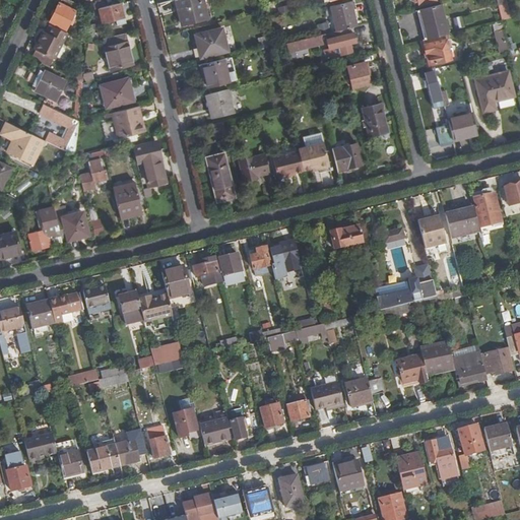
[(182,0),(177,1),(177,2),(183,26),(208,19),(203,1),(208,0),(182,0)]
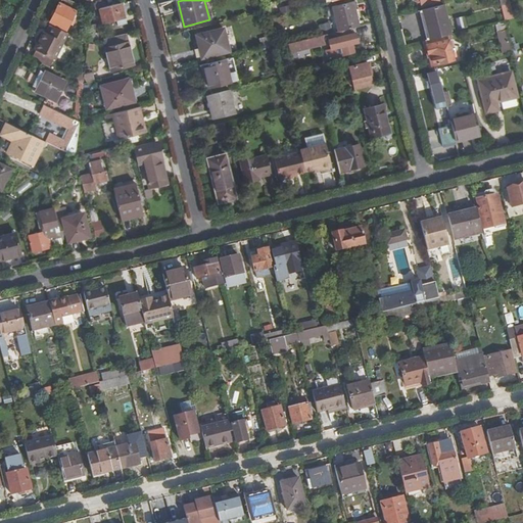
[(516,18),(511,0),(501,0),(503,6),(504,11),(506,21),(512,19),(516,18)]
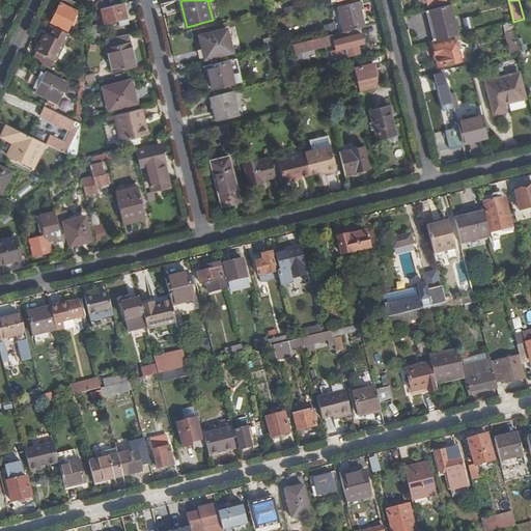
[(73,21),(79,8),(62,1),(60,6),(59,6),(51,25),(67,32),(70,26),(74,28),(76,22),(73,21)]
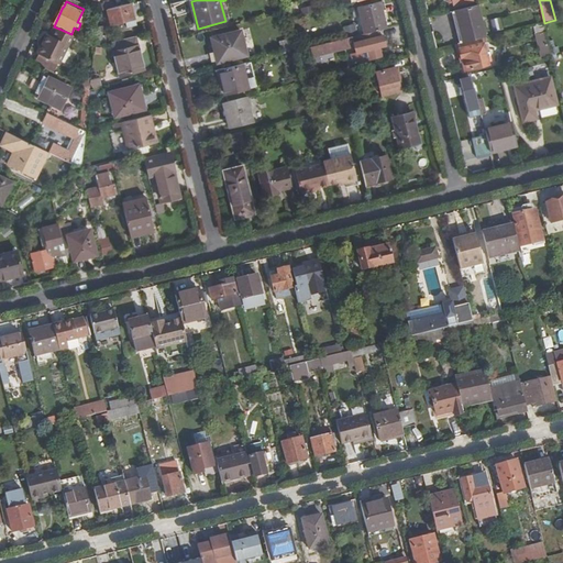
[(117,11),(131,8),(129,1),(114,4),(117,11)]
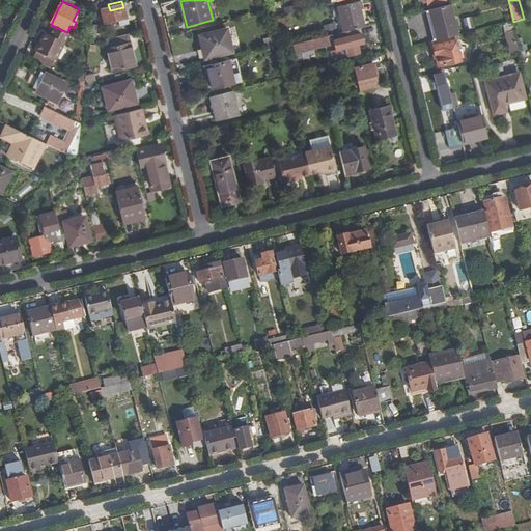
[(356,28),(366,26),(360,2),(338,7),(344,31),(356,28)]
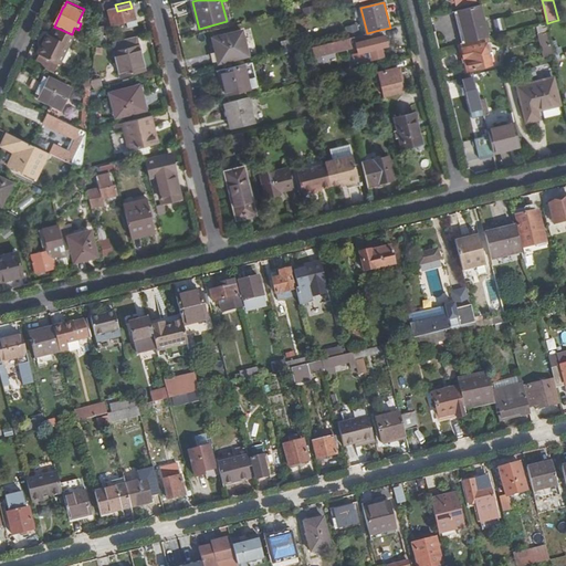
[(485,3),(462,9),(471,42),(490,38),(493,37),(485,3)]
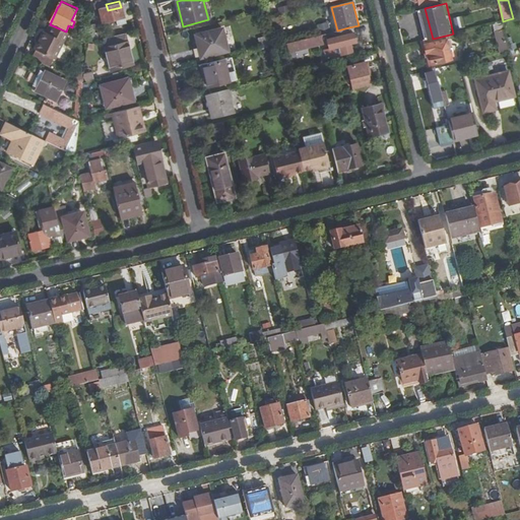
[(294,9),(293,4),(279,7),(280,13),(294,9)]
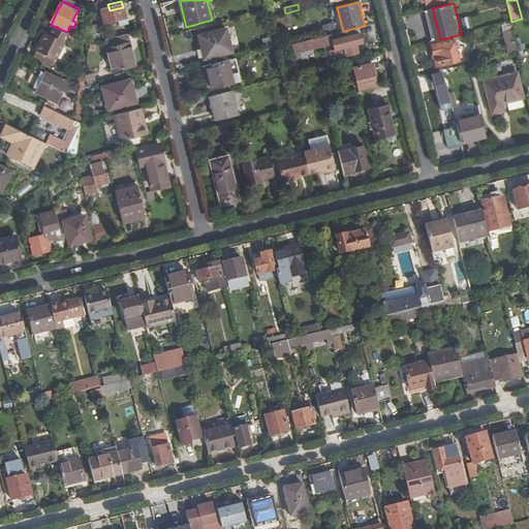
[(128,24),(124,6),(123,7),(110,10),(100,12),(104,30),(128,24)]
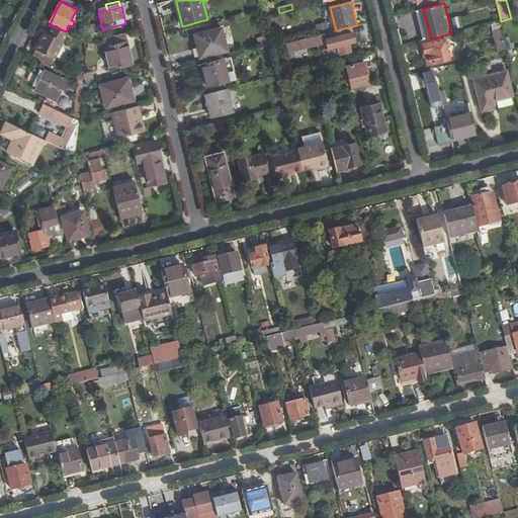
[(423,8),(420,10),(428,39),(431,38),(423,8)]
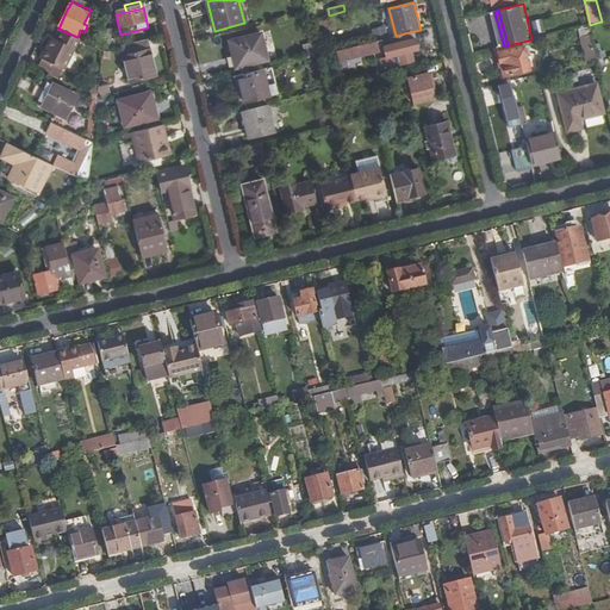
[(534,19),(536,32),(547,30),(543,17),(534,19)]
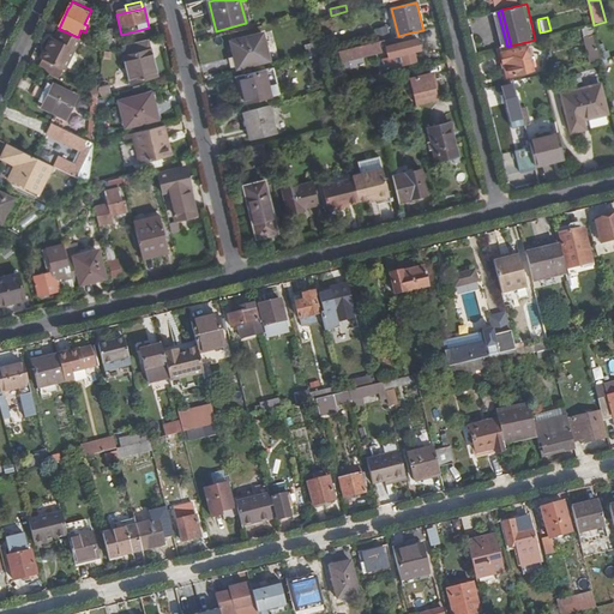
[(392,37),(390,25),(377,29),(380,41),(381,41),(386,40),(392,37)]
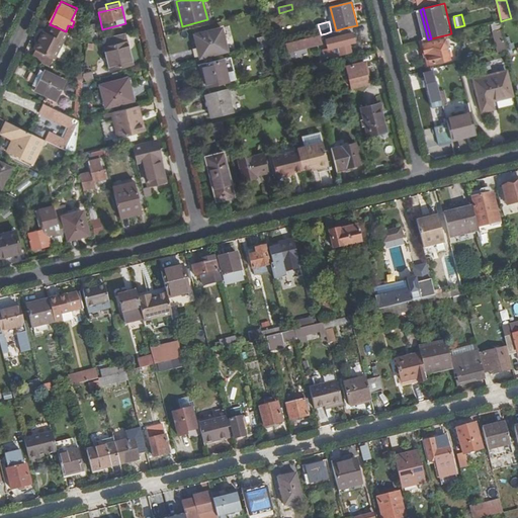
[(348,32),(347,27),(336,30),(331,31),(326,33),(330,48),(332,57),(352,52),(351,42),(355,41),(353,31),(348,32)]
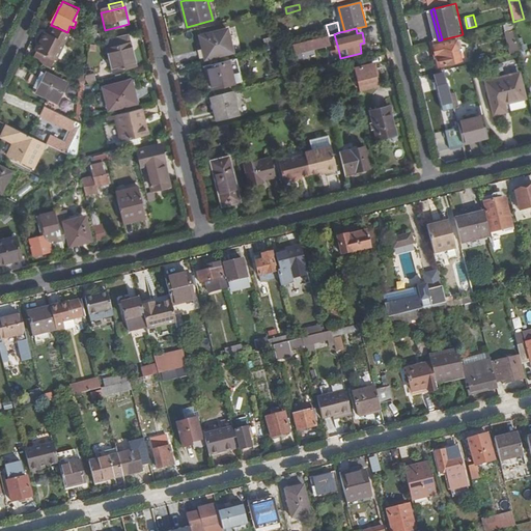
[(90,38),(89,47),(99,45),(100,38),(96,38),(98,30),(91,29),(90,38)]
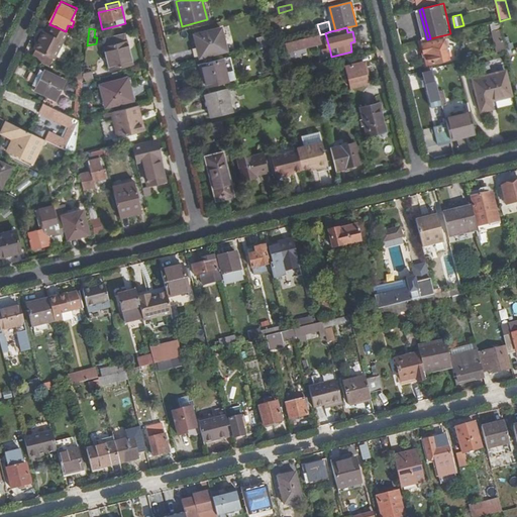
[(195,34),(200,58),(228,50),(222,28),(195,34)]
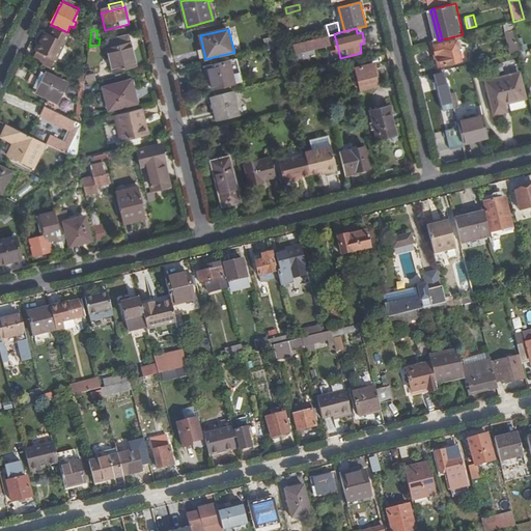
[(54,64),(68,37),(53,30),(48,39),(45,37),(43,36),(34,55),(35,55),(53,64),(54,64)]
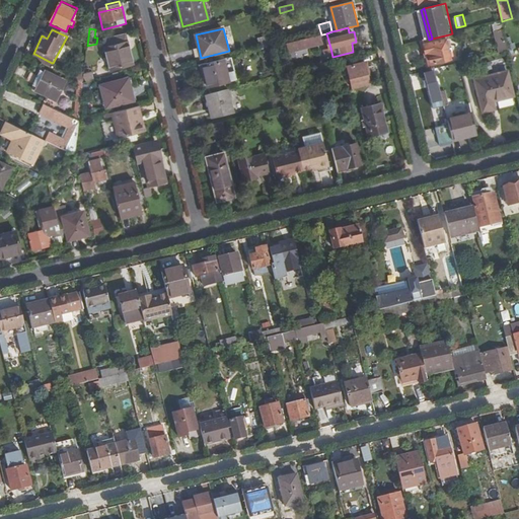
[(510,51),(507,38),(505,31),(496,33),(501,53),(510,51)]
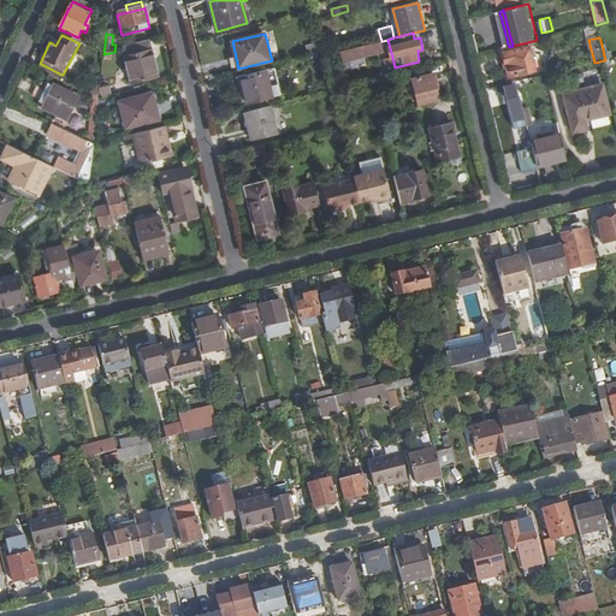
[(324,55),(326,65),(385,51),(383,41),(381,41),(324,55)]
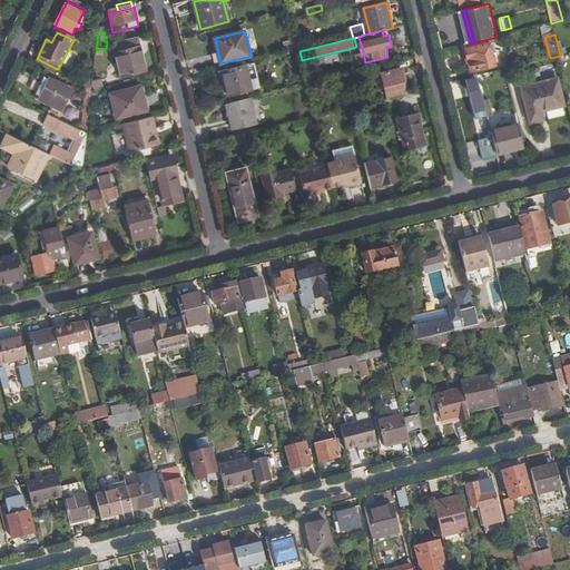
[(471,43),(467,45),(470,57),(474,57),(478,71),(499,67),(492,43),(495,42),(493,38),(474,42),(471,43)]
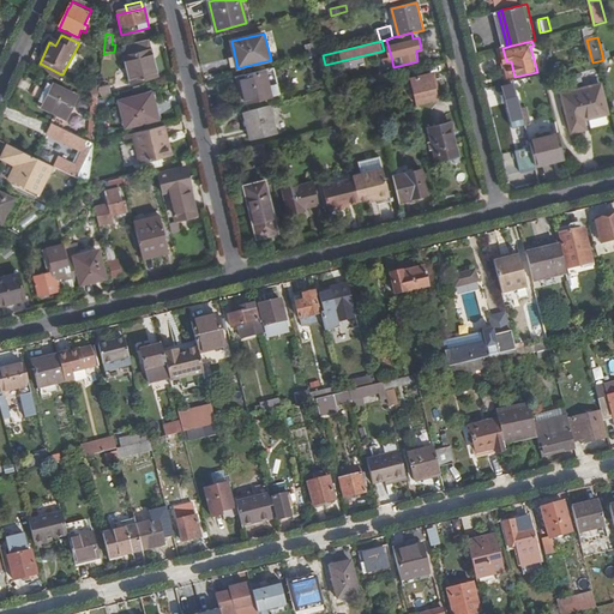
[(158,79),(150,42),(124,49),(132,86),(158,79)]
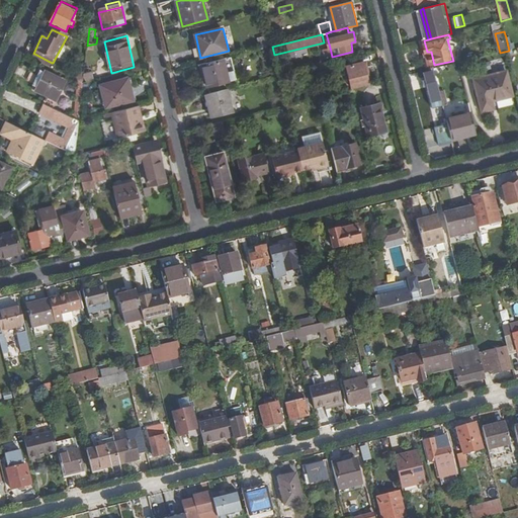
[(506,37),(509,51),(516,49),(515,42),(512,42),(511,36),(506,37)]
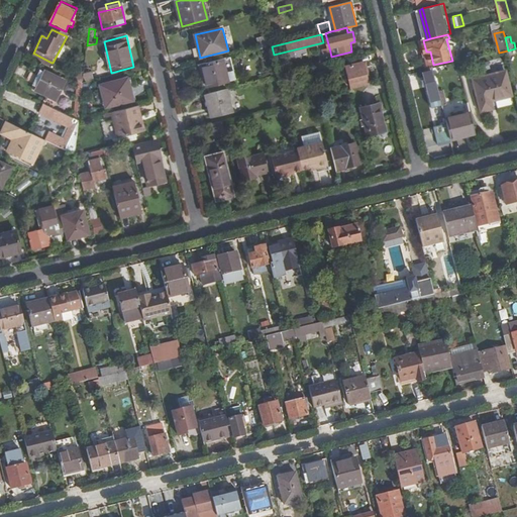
[(331,57),(329,47),(322,48),(325,59),(331,57)]
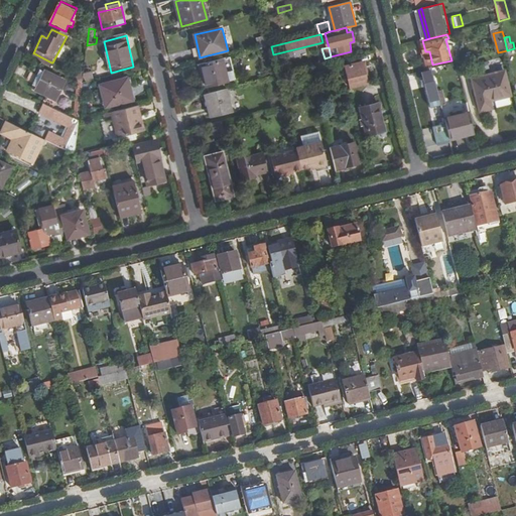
[(30,60),(48,70),(51,62),(34,53),(30,60)]
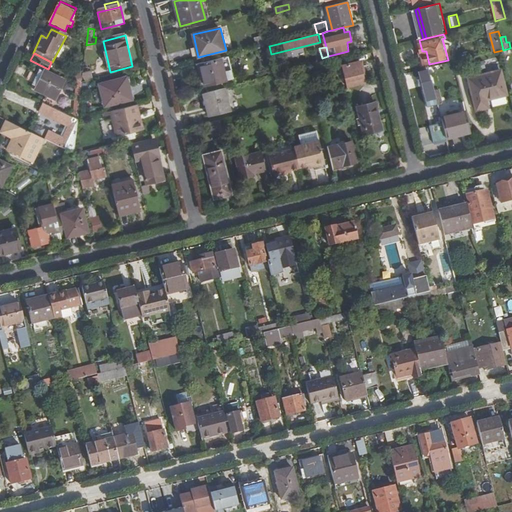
[(228,56),(200,63),(206,85),(234,78),(228,56)]
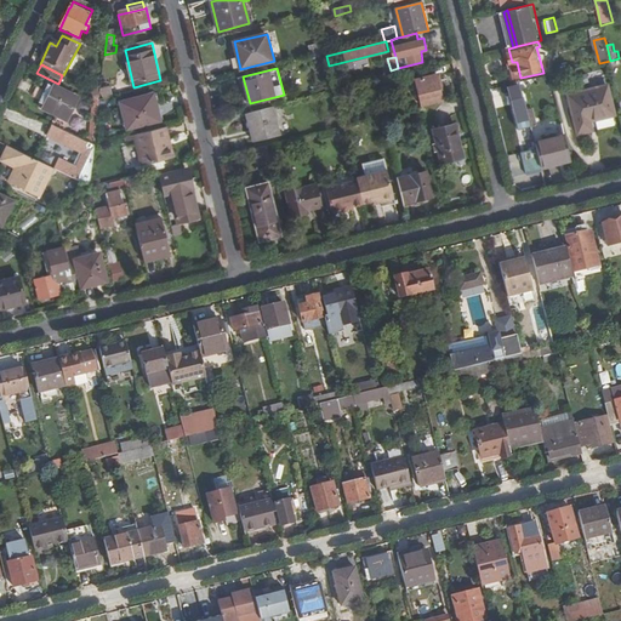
[(425,107),(446,101),(439,72),(417,78),(417,79),(420,87),(425,107)]
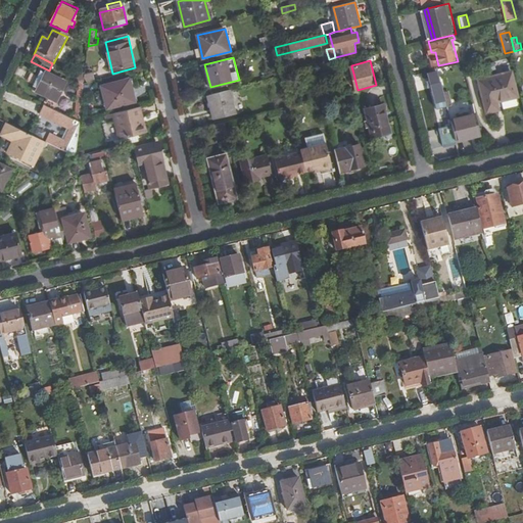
[(448,106),(442,81),(440,82),(438,72),(429,74),(430,81),(427,82),(429,89),(432,88),(437,109),(448,106)]
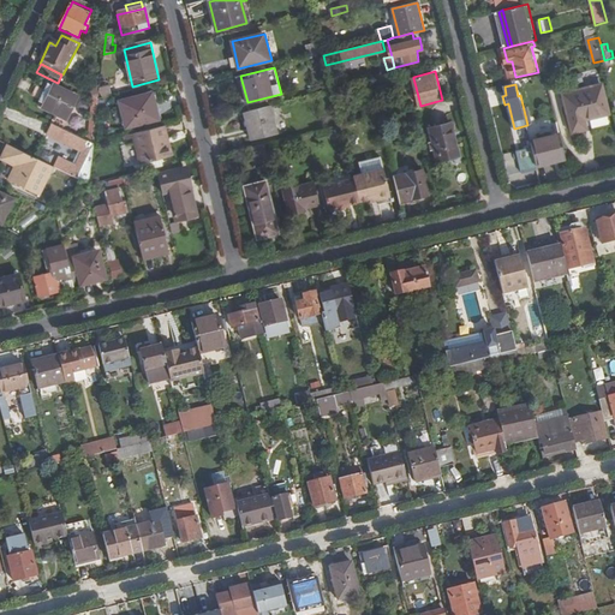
[(587,127),(586,119),(610,112),(603,84),(566,95),(574,131),(587,127)]
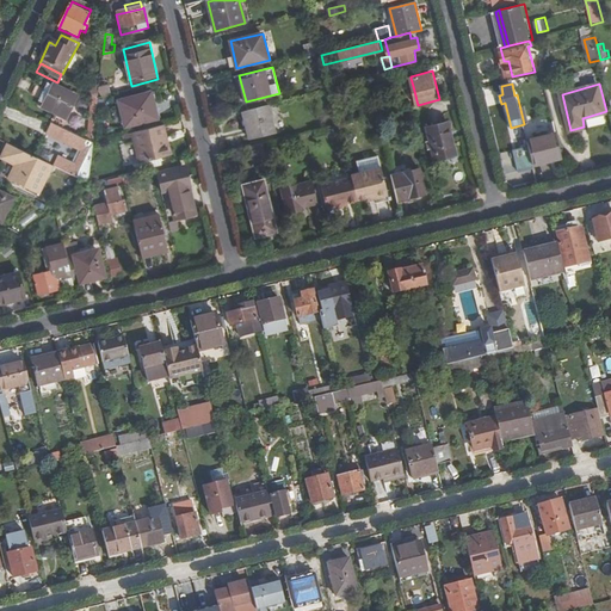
[(67,117),(75,99),(53,87),(48,85),(38,104),(44,106),(67,117)]
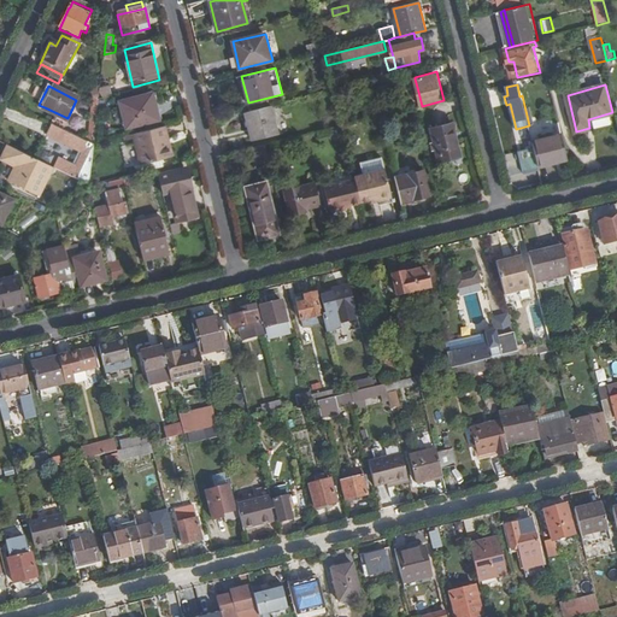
[(98,103),(100,88),(95,87),(90,99),(93,100),(98,103)]
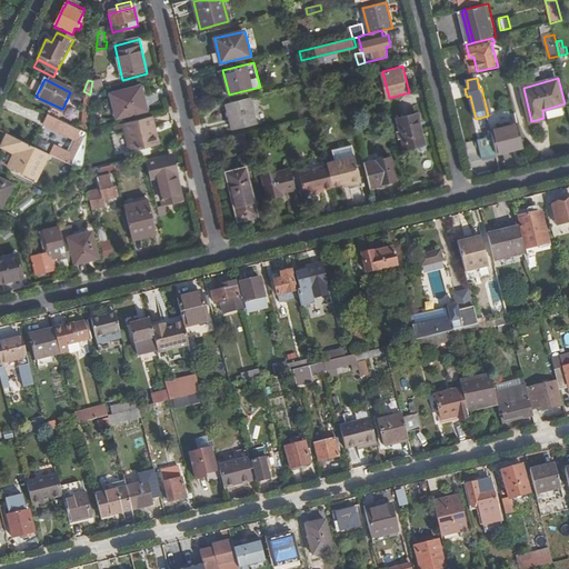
[(148,113),(142,89),(111,96),(116,113),(119,113),(120,120),(148,113)]
